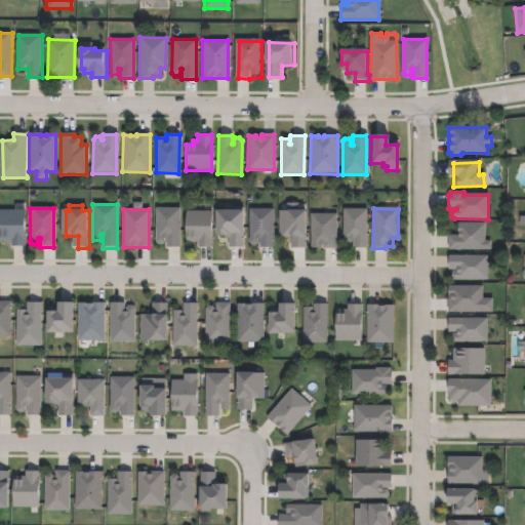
[(179,209),(178,248),(165,248),(165,239),(163,239),(163,243),(161,245),(157,245),(155,243),(156,209),(179,209)]
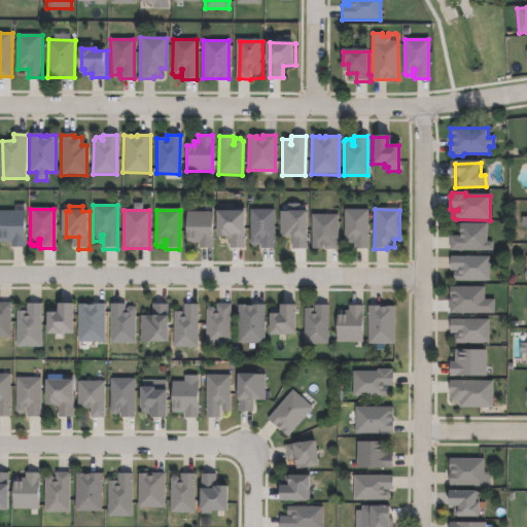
[(274,210),(274,249),(259,248),(260,240),(257,240),(257,243),(255,246),(252,246),(249,243),(250,210),(274,210)]
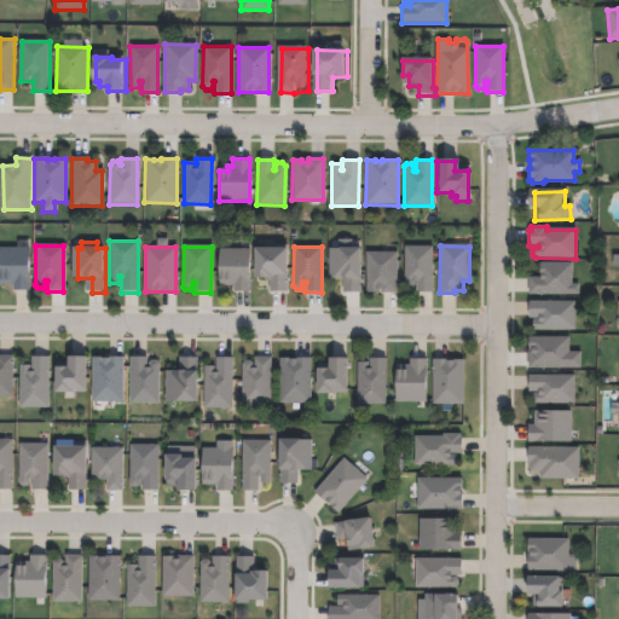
[(432,248),(432,293),(416,293),(416,282),(414,282),(414,287),(411,289),(408,289),(404,287),(404,247),(432,248)]
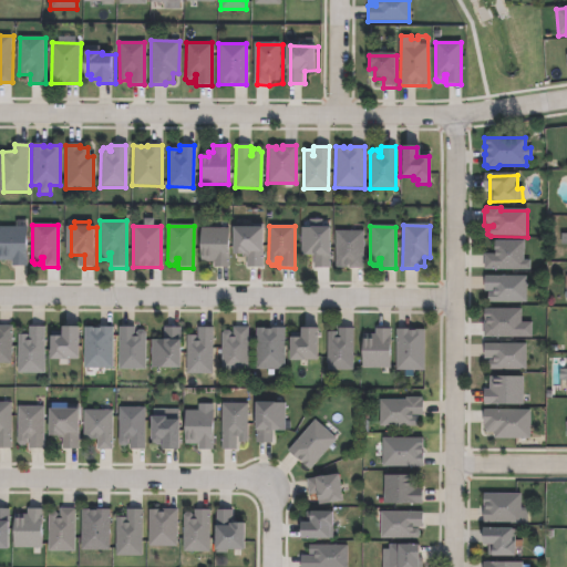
[(0,227),(26,227),(26,267),(11,267),(11,261),(0,261),(0,227)]
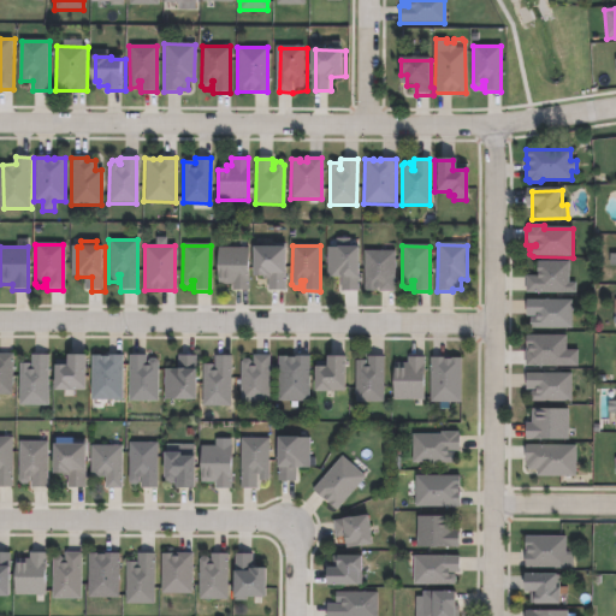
[(248,248),(248,290),(232,290),(232,284),(217,284),(217,249),(248,248)]
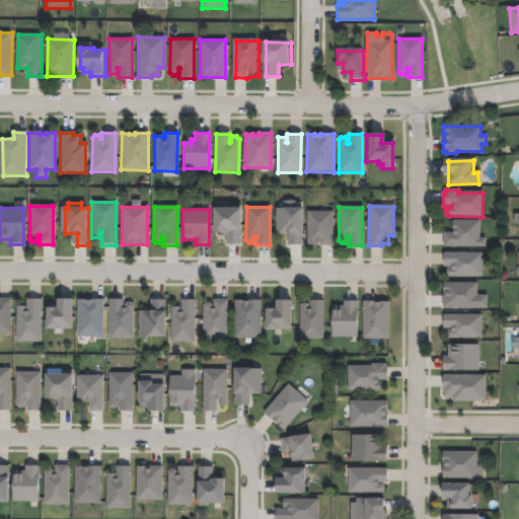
[(244,210),(244,245),(233,245),(233,234),(219,234),(219,209),(244,210)]
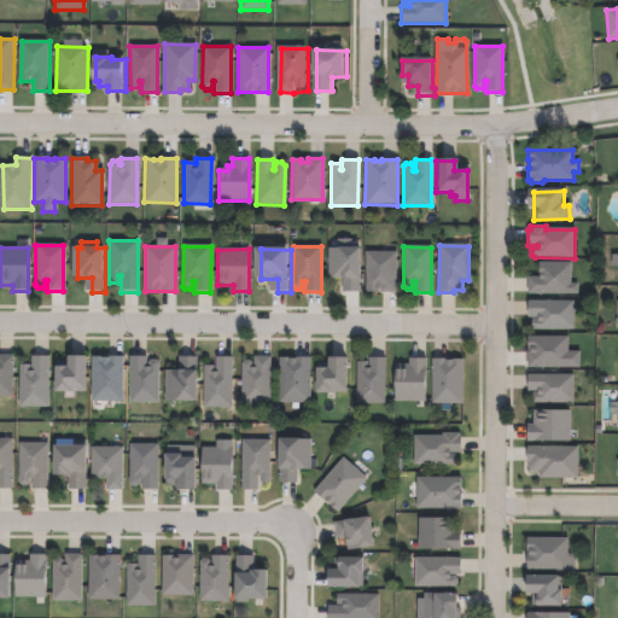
[(356,249),(356,279),(359,279),(359,292),(342,292),(342,279),(328,279),(328,249),(356,249)]
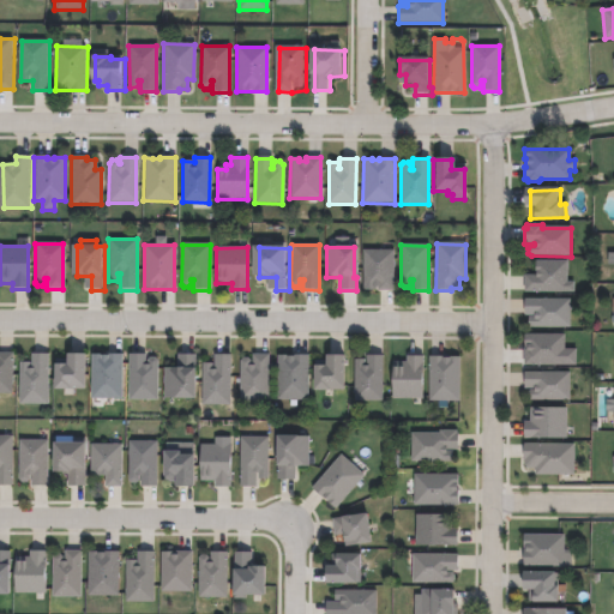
[(392,251),(392,292),(378,292),(378,288),(374,288),(374,290),(362,290),(363,251),(392,251)]
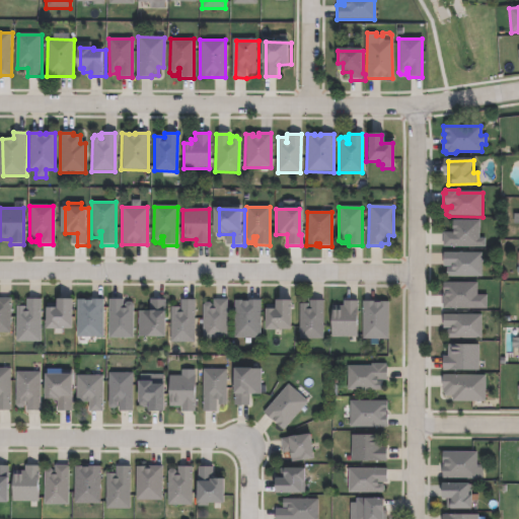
[(478,221),(478,239),(485,239),(485,246),(443,247),(443,233),(452,233),(452,221),(478,221)]
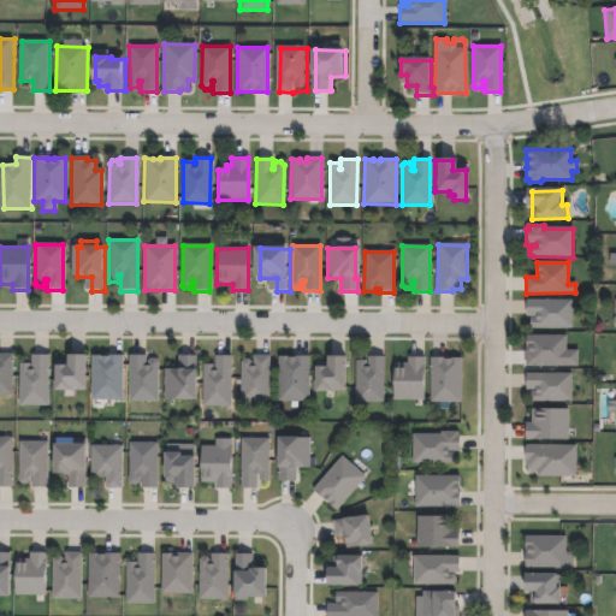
[(572,301),(572,329),(529,329),(529,318),(526,318),(526,301),(572,301)]
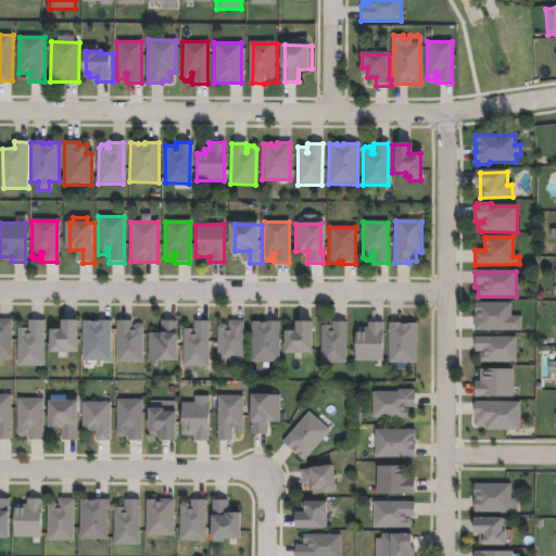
[(512,331),(474,331),(474,304),(510,303),(512,331)]
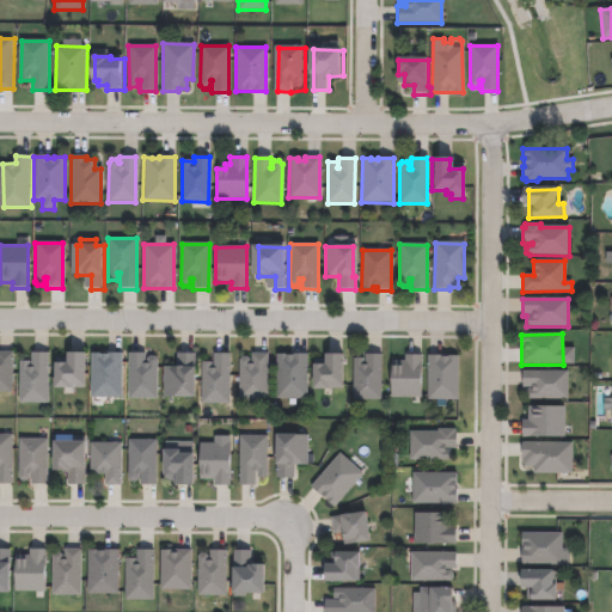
[(0,353),(12,354),(11,393),(0,392),(0,353)]
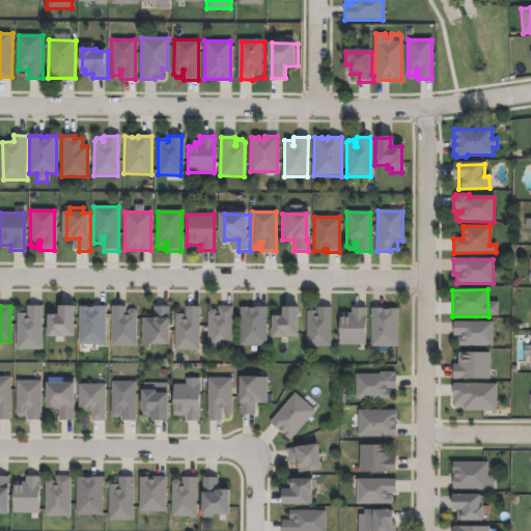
[(40,306),(39,351),(16,350),(17,314),(25,314),(25,319),(26,319),(26,313),(26,306),(40,306)]
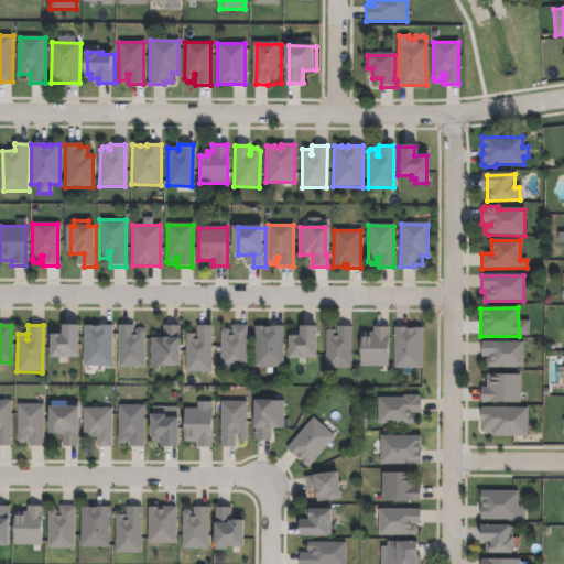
[(75,327),(74,357),(61,356),(61,358),(46,358),(46,336),(58,336),(58,326),(75,327)]
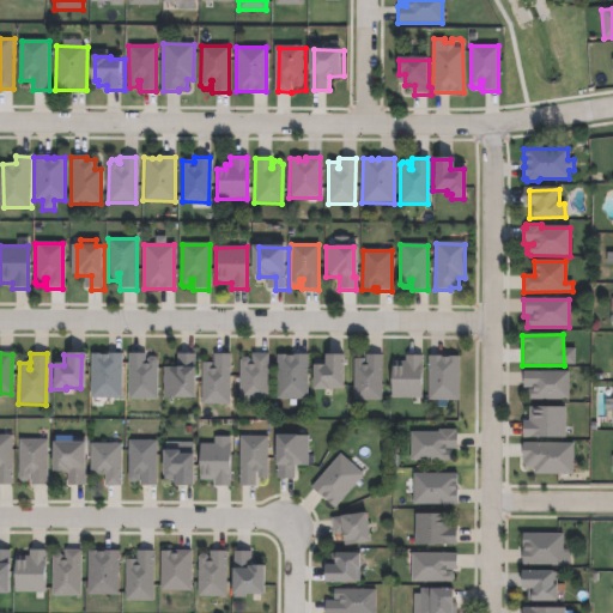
[(120,354),(120,399),(89,399),(90,354),(98,354),(98,356),(105,356),(105,354),(120,354)]
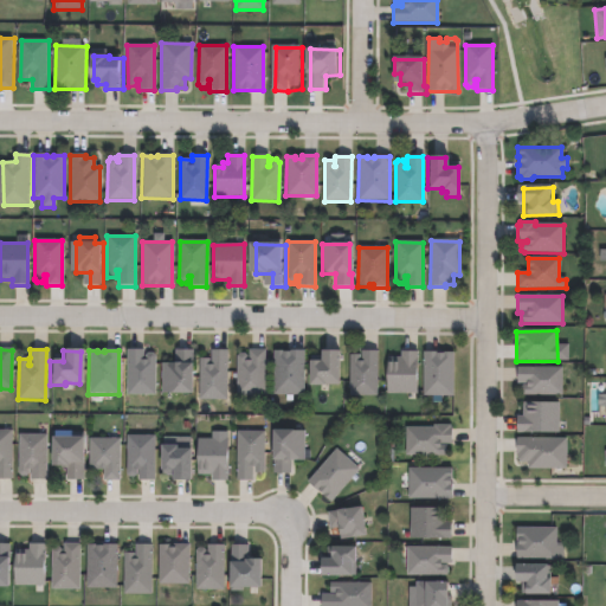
[(142,360),(143,360),(144,356),(147,354),(152,354),(154,356),(154,395),(126,395),(127,350),(142,350),(142,360)]
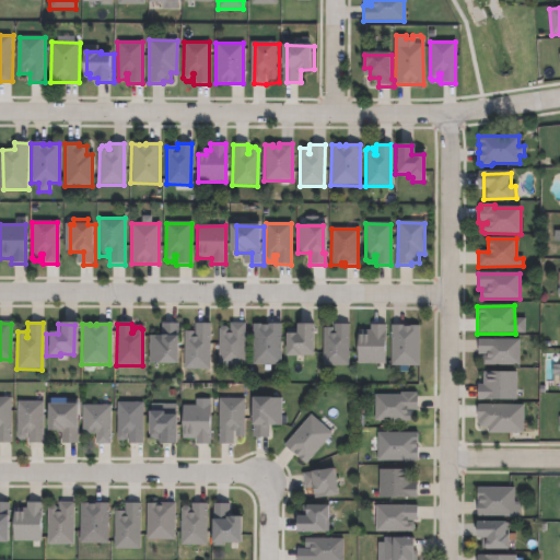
[(175,325),(174,364),(149,364),(149,337),(161,337),(161,324),(175,325)]
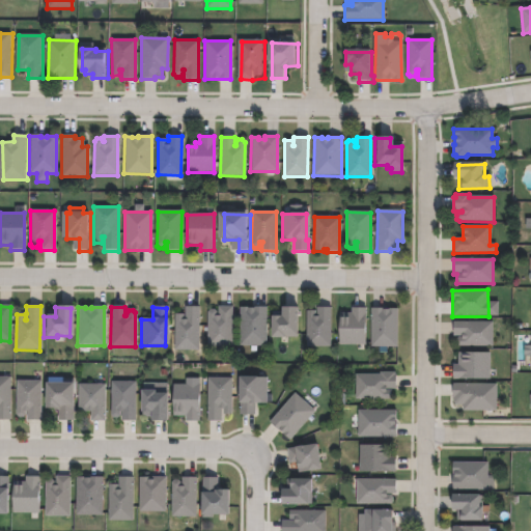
[(198,308),(197,351),(174,351),(174,315),(183,315),(183,316),(184,316),(184,307),(198,308)]
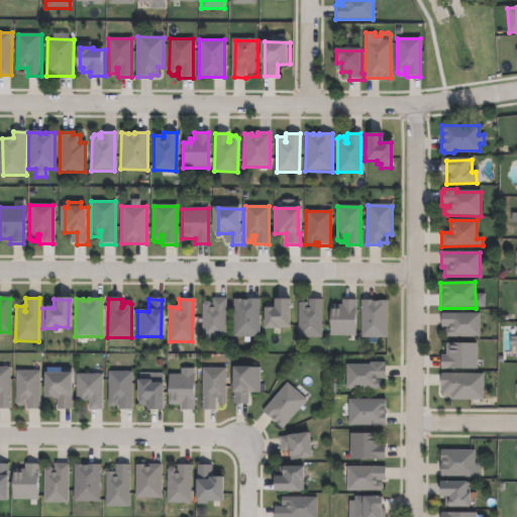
[(226,299),(225,338),(201,338),(202,304),(204,302),(208,302),(210,304),(210,308),(211,308),(211,304),(211,299),(226,299)]
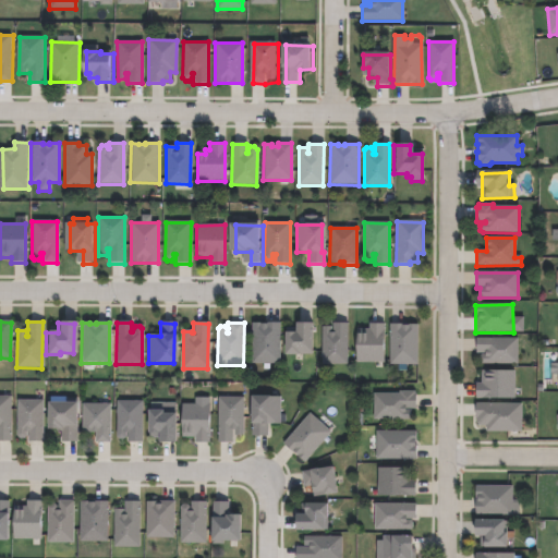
[(279,324),(279,364),(263,364),(263,373),(254,373),(254,364),(252,364),(252,324),(259,324),(259,325),(266,325),(266,324),(279,324)]
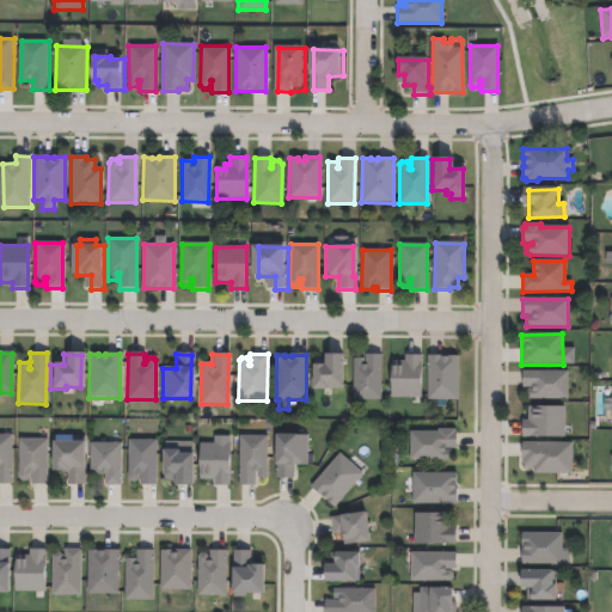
[(341,390),(311,391),(310,366),(323,366),(323,356),(340,355),(341,390)]
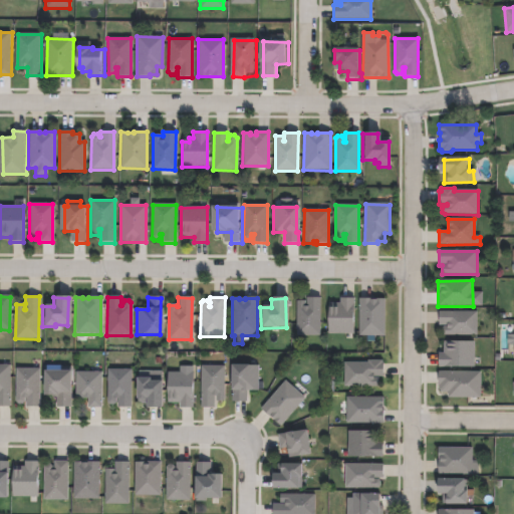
[(320,298),(319,336),(296,336),(296,301),(304,301),(304,307),(305,307),(305,298),(320,298)]
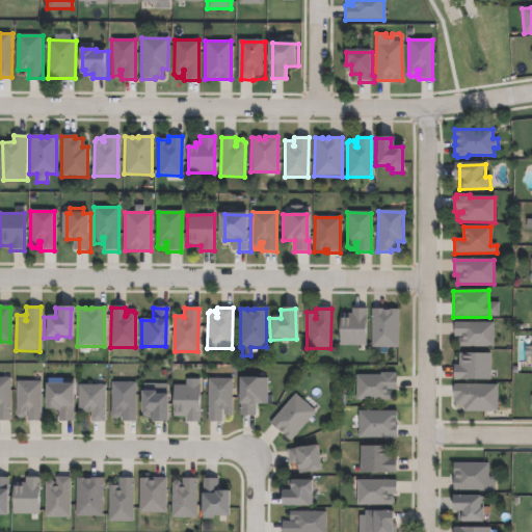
[(365,346),(340,346),(340,314),(351,315),(351,310),(366,310),(365,346)]
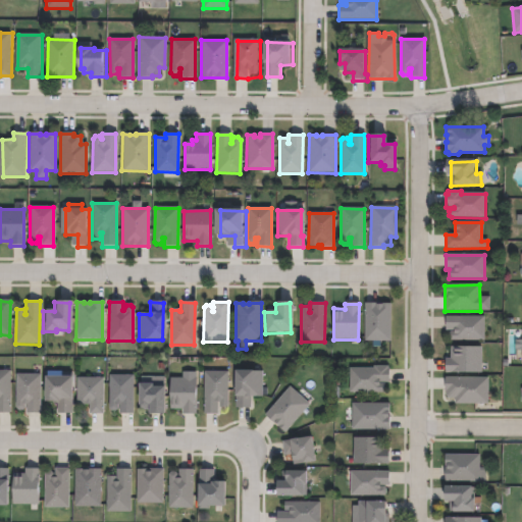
[(375,304),(375,305),(381,305),(389,305),(389,342),(364,342),(364,304),(375,304)]
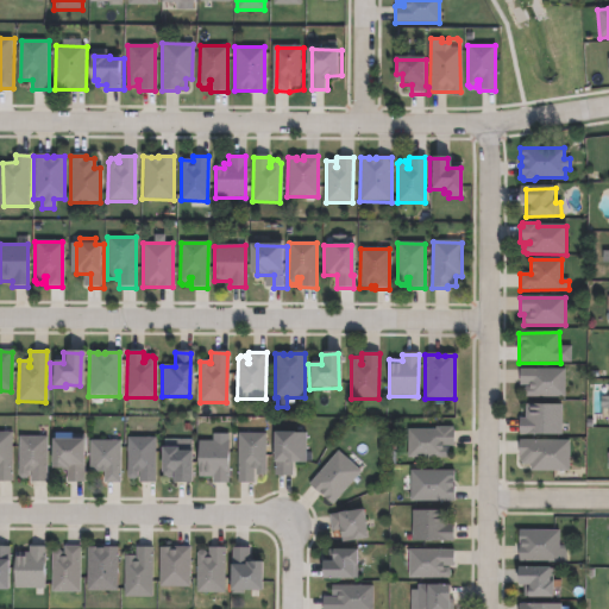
[(565,370),(565,397),(526,399),(523,396),(523,390),(526,388),(529,388),(529,385),(520,385),(520,370),(565,370)]
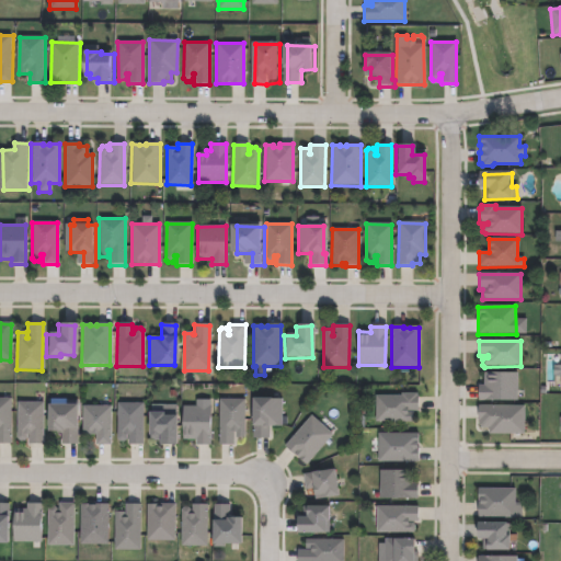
[(517,401),(478,401),(478,386),(484,386),(484,374),(517,374),(517,401)]
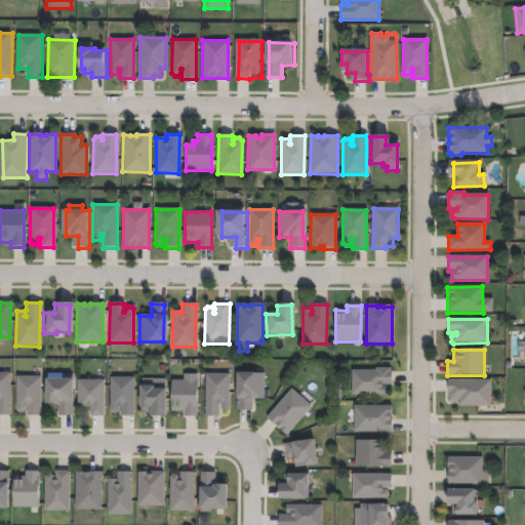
[(390,369),(390,371),(391,371),(391,386),(380,386),(380,387),(386,387),(386,395),(352,395),(352,371),(375,371),(375,369),(390,369)]
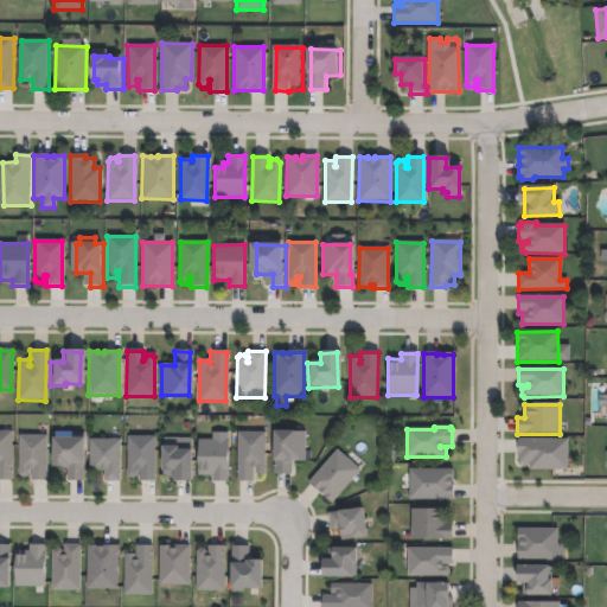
[(0,432),(11,432),(11,481),(0,481),(0,432)]
